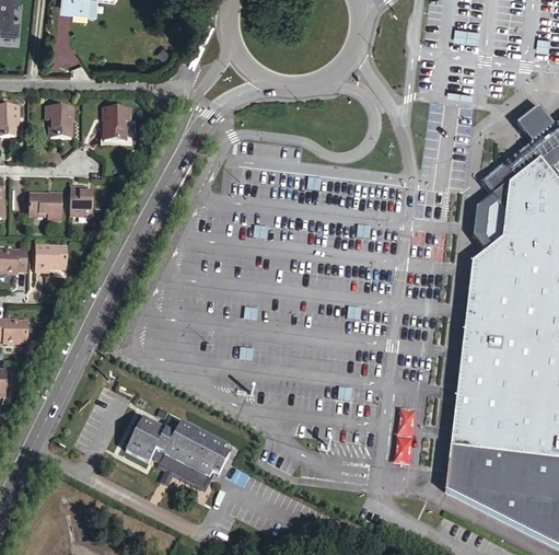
[(0,0),(0,16),(1,18),(1,27),(16,29),(18,19),(19,0),(0,0)]
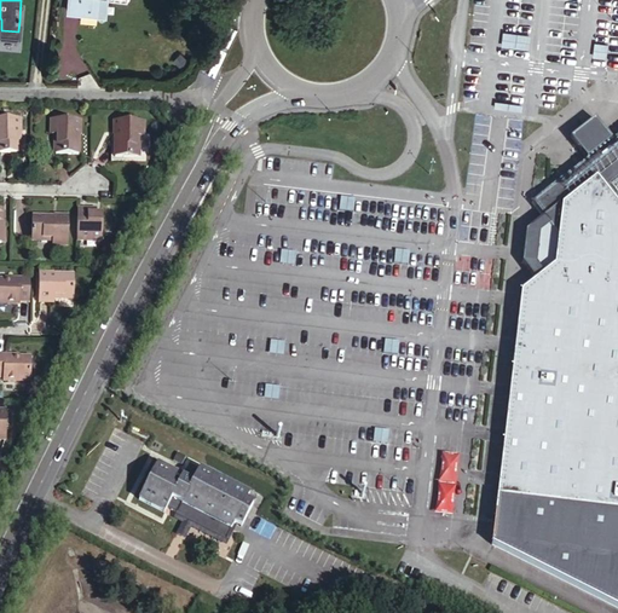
[(68,0),(68,6),(108,10),(109,0),(68,0)]
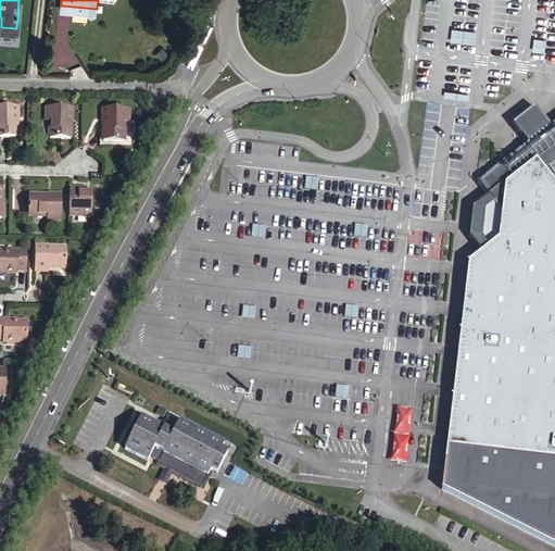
[(476,35),(476,24),(454,24),(454,35),(476,35)]
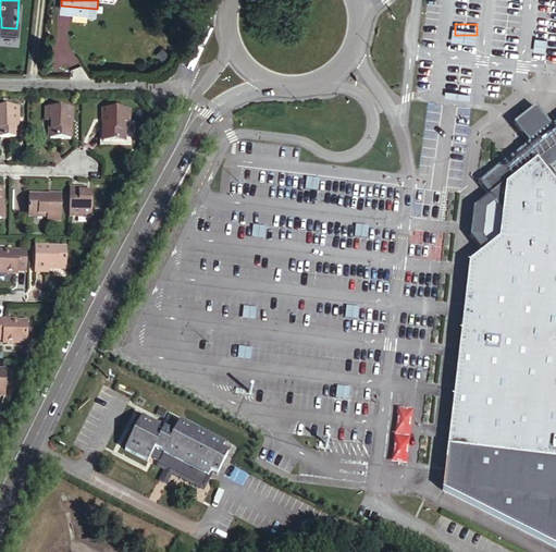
[(71,135),(71,117),(70,117),(70,102),(47,101),(47,117),(49,117),(49,135),(71,135)]
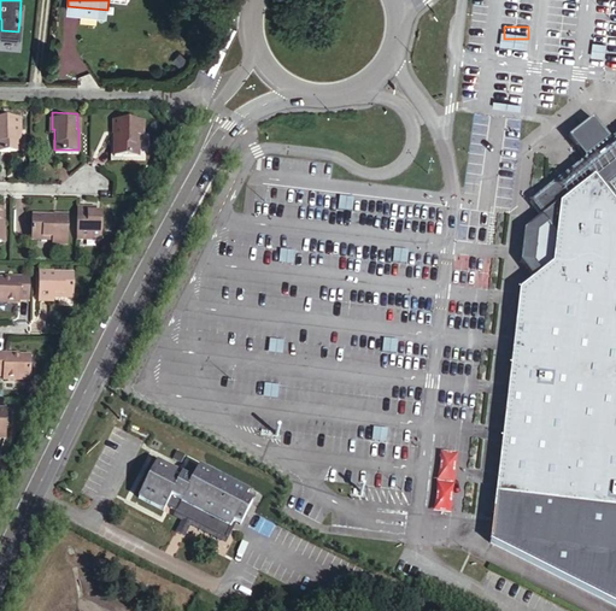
[(580,122),(568,131),(585,152),(609,131),(592,112),(580,122)]
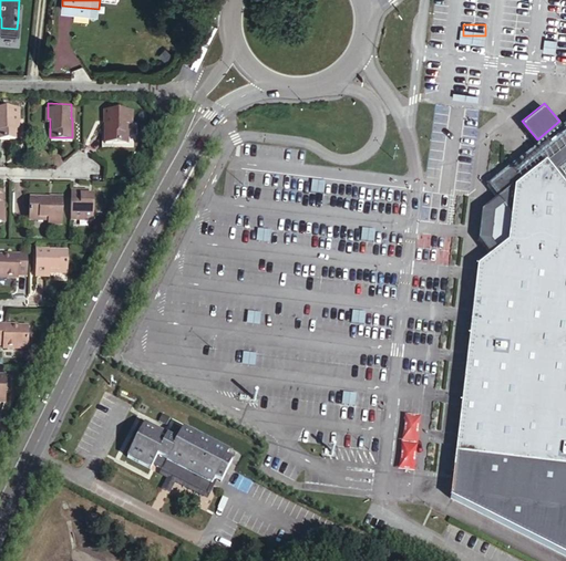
[(0,136),(17,137),(17,120),(14,120),(14,105),(0,105),(0,136)]
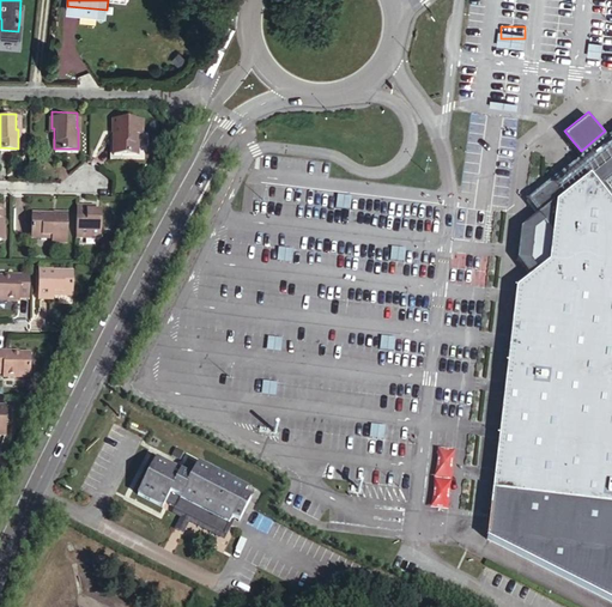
[(114,133),(114,152),(137,152),(137,134),(140,134),(140,119),(116,119),(116,133),(114,133)]
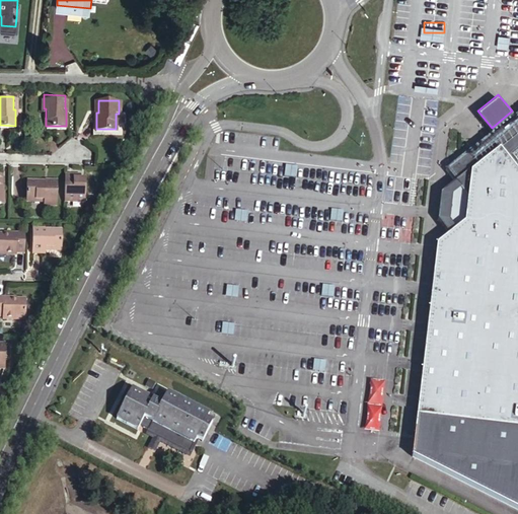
[(517,107),(516,107),(512,111),(492,128),(488,131),(486,142),(473,141),(446,165),(455,177),(467,193),(466,205),(464,219),(446,232),(437,241),(417,412),(517,423),(517,107)]
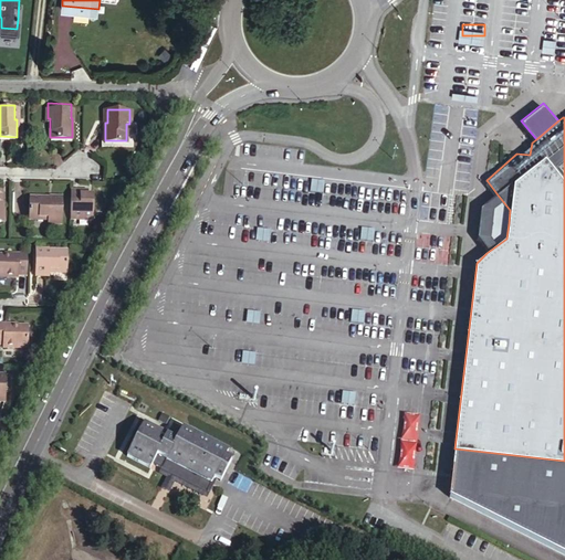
[(532,143),(516,154),(530,155),(532,143)]
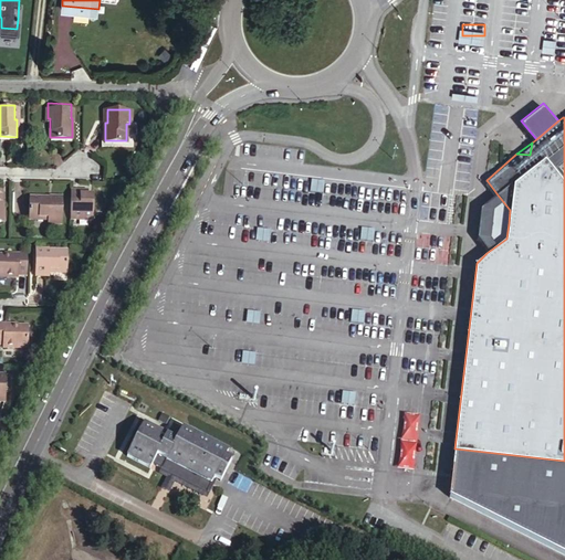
[(69,186),(67,215),(91,215),(92,190),(85,190),(86,186),(69,186)]
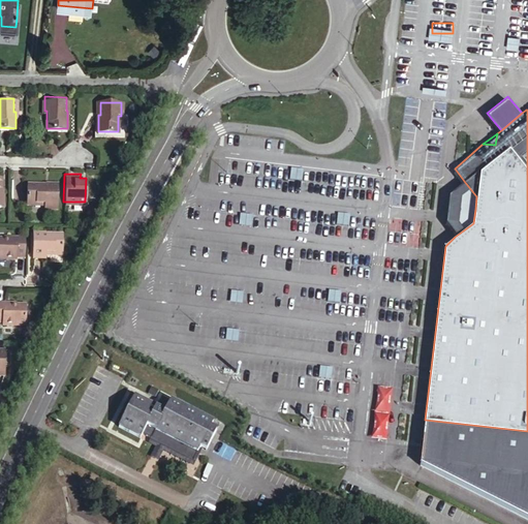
[(26,181),(26,201),(42,201),(42,205),(56,205),(56,183),(42,183),(42,181),(26,181)]
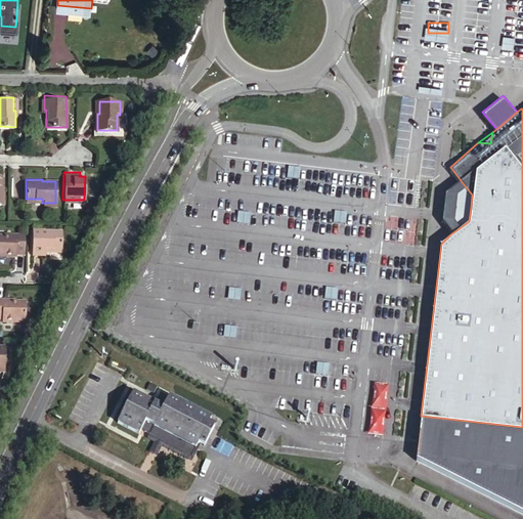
[(472,195),(460,179),(444,190),(440,222),(450,234),(469,221),(471,207),(472,195)]
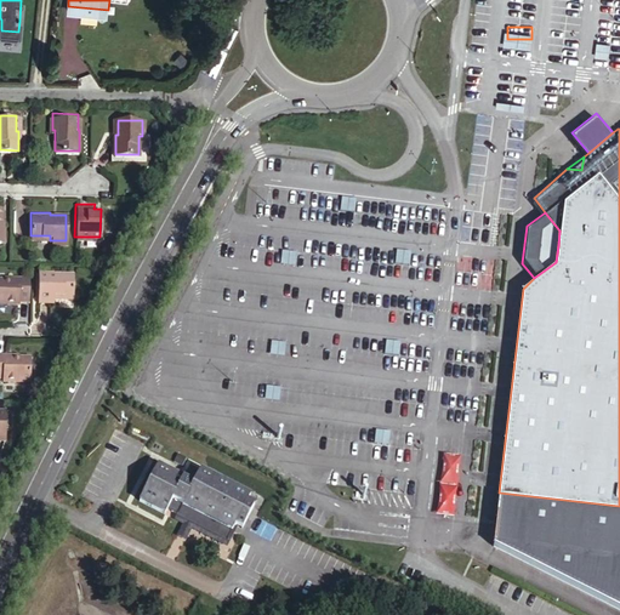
[(37,273),(35,299),(50,299),(50,295),(70,295),(72,271),(50,271),(51,273),(37,273)]
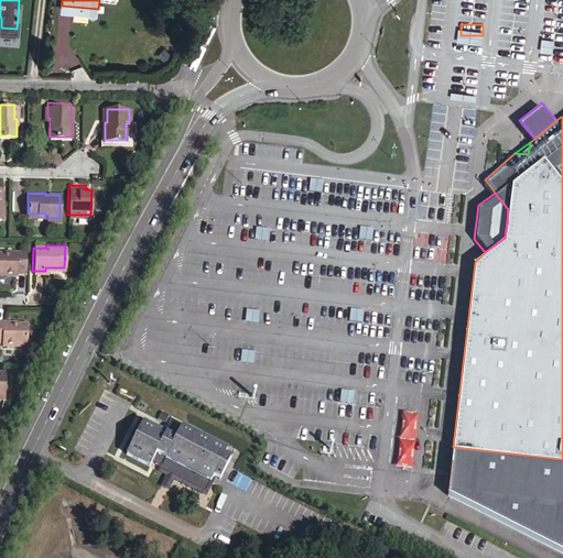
[(12,271),(23,271),(23,250),(12,250),(12,254),(0,253),(0,273),(12,274),(12,271)]
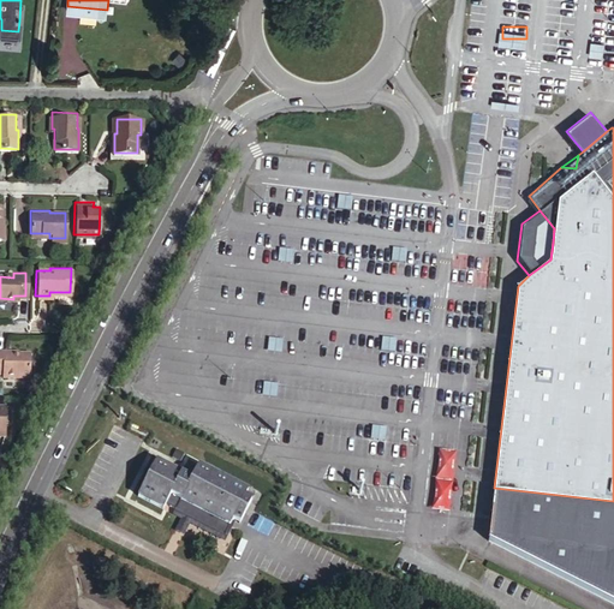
[(0,348),(0,372),(4,372),(4,376),(31,376),(31,353),(21,353),(5,353),(5,348),(0,348)]
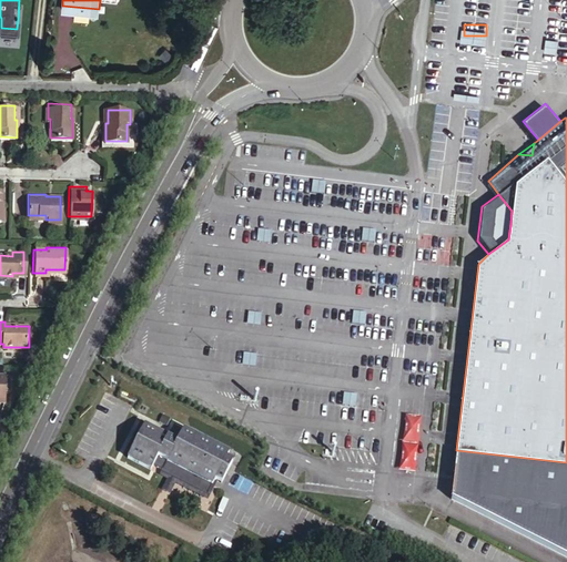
[(145,460),(147,457),(150,452),(154,453),(151,459),(157,461),(155,463),(164,468),(172,472),(202,488),(211,471),(218,476),(232,448),(179,420),(175,427),(166,422),(163,428),(139,416),(122,448),(145,460)]
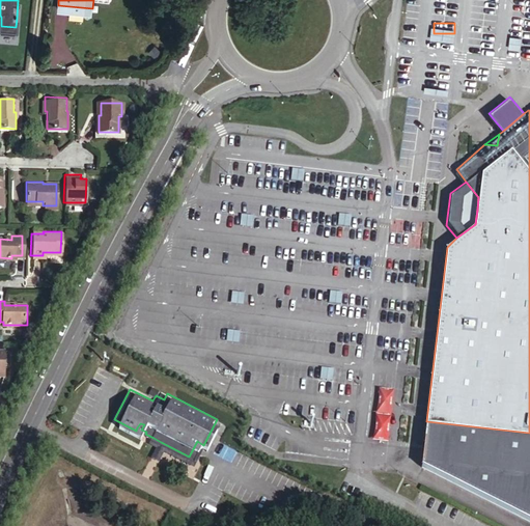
[(529,433),(426,421),(421,464),(529,517),(529,433)]
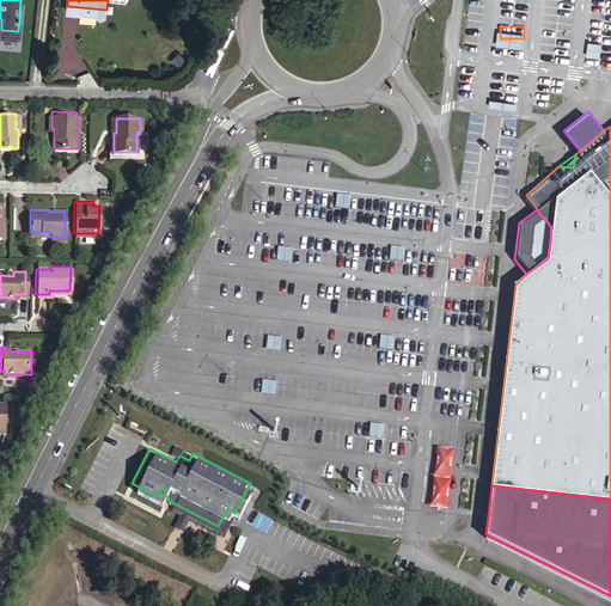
[(178,524),(185,509),(177,505),(169,519),(178,524)]
